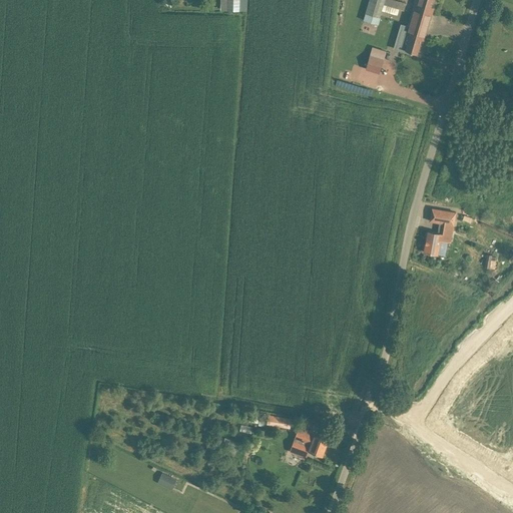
[(221,0),(221,12),(246,13),(246,0),(221,0)]
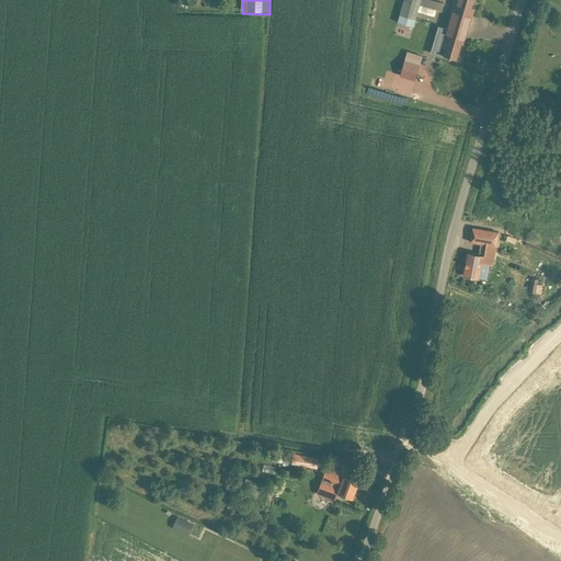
[(420,3),(405,0),(403,0),(398,22),(412,26),(420,3)]
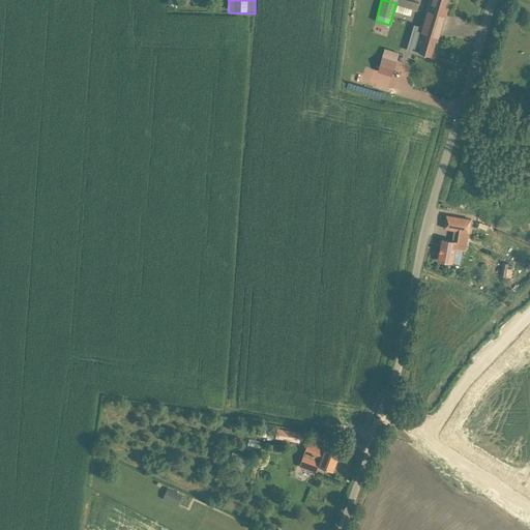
[(429,0),(425,12),(434,15),(435,11),(446,15),(448,7),(445,6),(446,0),(429,0)]
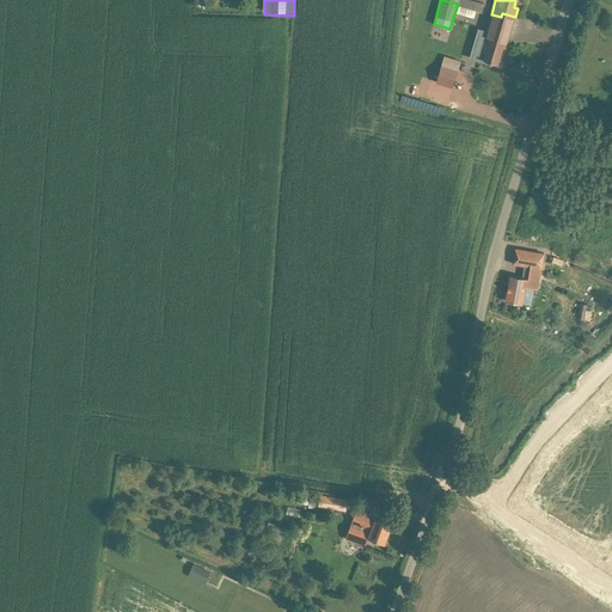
[(501,17),(491,14),(487,32),(481,31),(473,56),(485,60),(497,63),(502,47),(506,48),(515,17),(502,13),(501,17)]
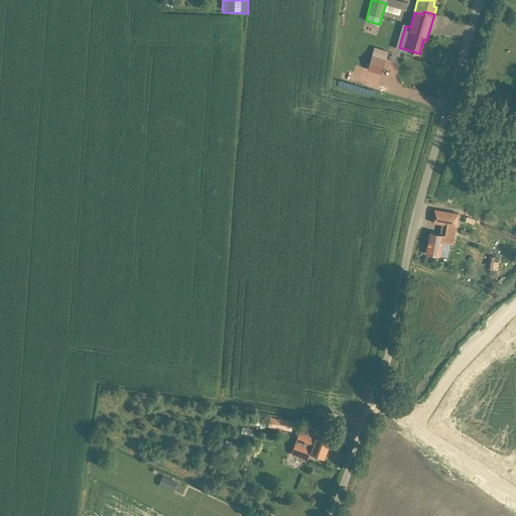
[(493,23),(489,39),(497,41),(501,25),(493,23)]
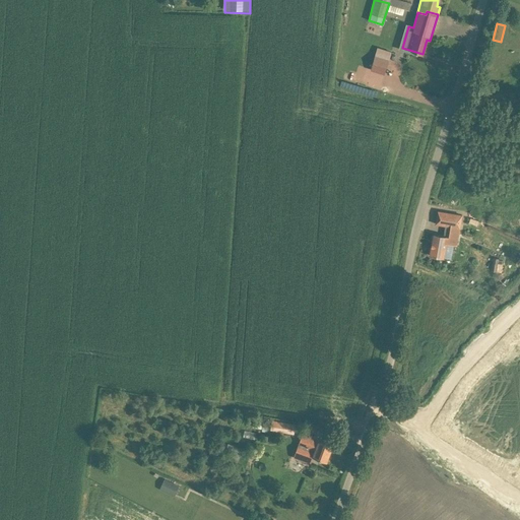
[(372,70),(384,73),(387,62),(375,59),(372,70)]
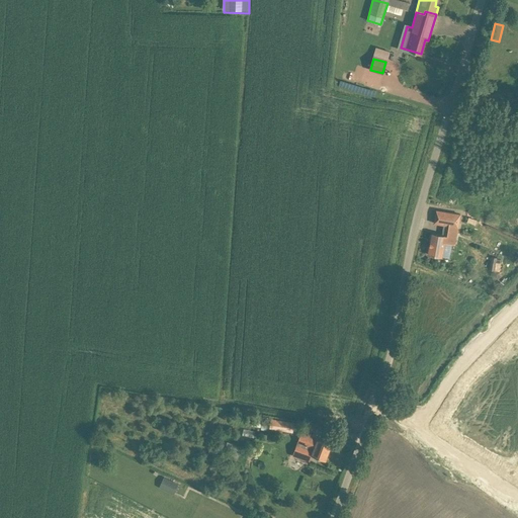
[(340,73),(337,85),(347,88),(351,76),(340,73)]
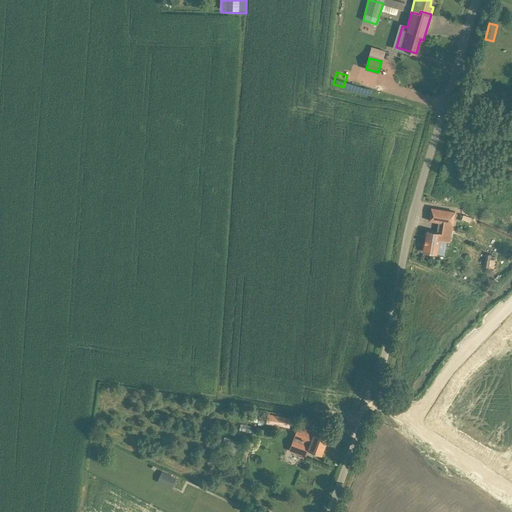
[(429,220),(441,222),(453,224),(455,212),(431,208),(429,220)]
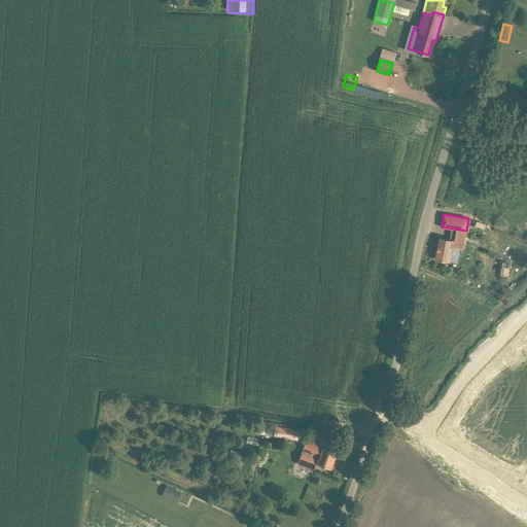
[(435,258),(449,260),(452,246),(463,248),(466,231),(454,229),(452,239),(440,237),(435,258)]
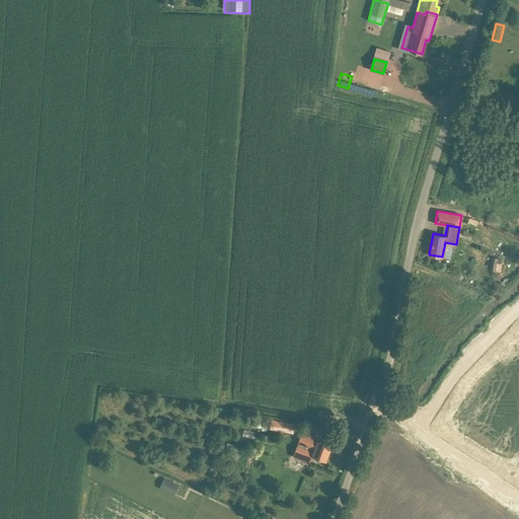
[(492,256),(488,269),(499,272),(502,260),(492,256)]
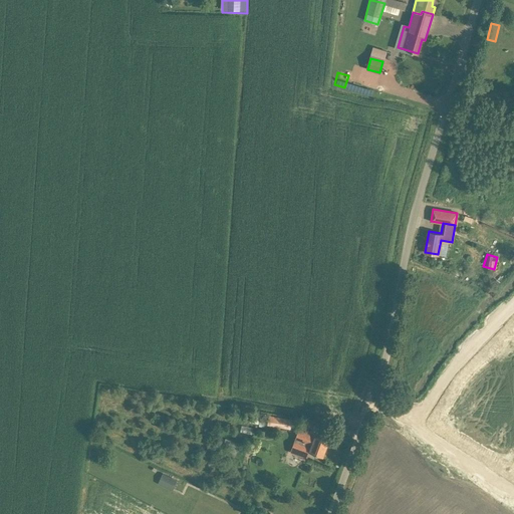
[(269,416),(267,426),(290,429),(291,427),(292,420),(269,416)]
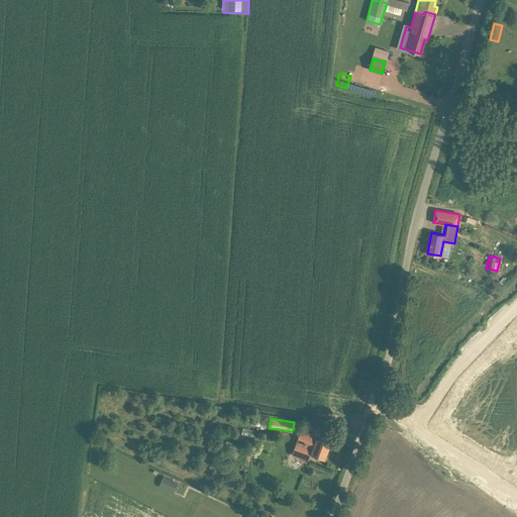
[(302,430),(293,454),(309,460),(311,453),(325,458),(331,441),(309,433),(302,430)]
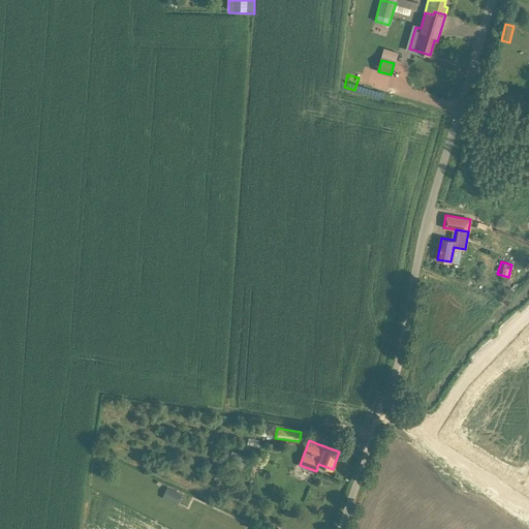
[(236,462),(245,465),(248,457),(239,454),(236,462)]
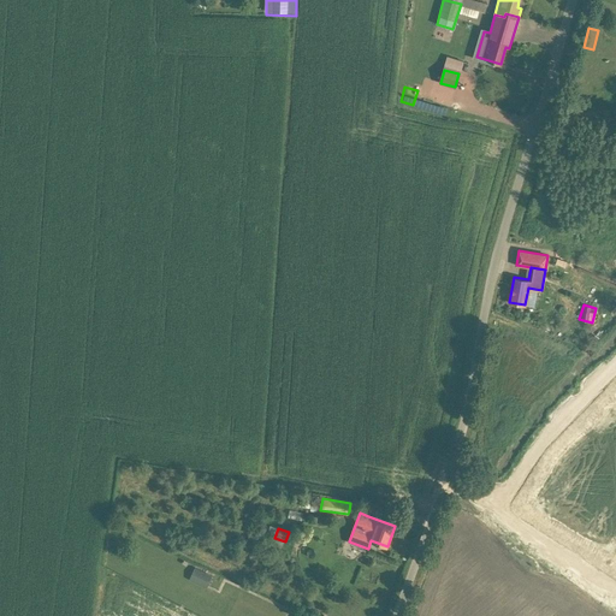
[(213,575),(195,567),(189,579),(207,587),(213,575)]
